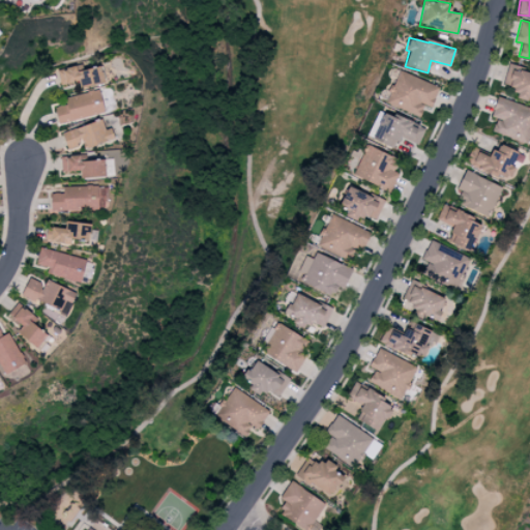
[(57,69),(59,85),(79,81),(80,88),(104,83),(100,66),(77,70),(76,65),(57,69)]
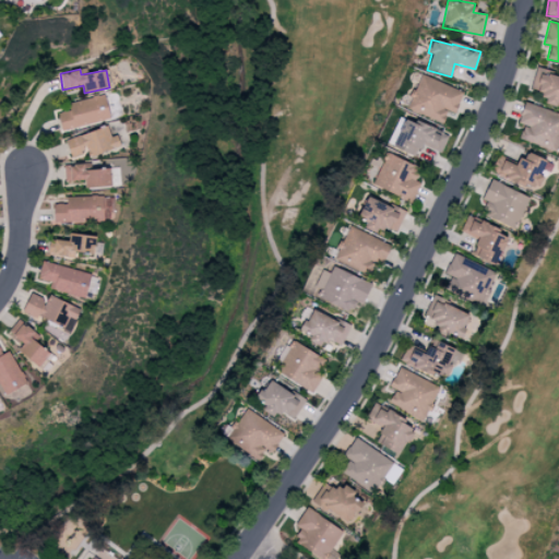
[(558,102),(558,75),(535,70),(530,91),(546,95),(544,103),(557,107),(558,103),(558,102)]
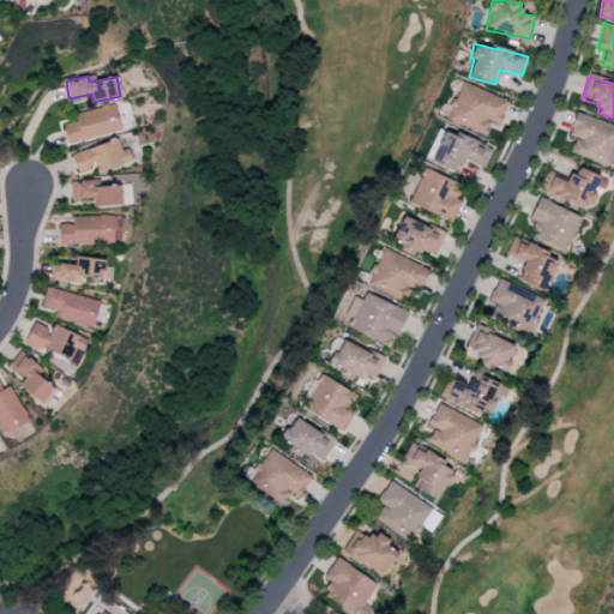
[(509,100),(461,82),(446,120),(487,134),(492,121),(499,125),(509,100)]
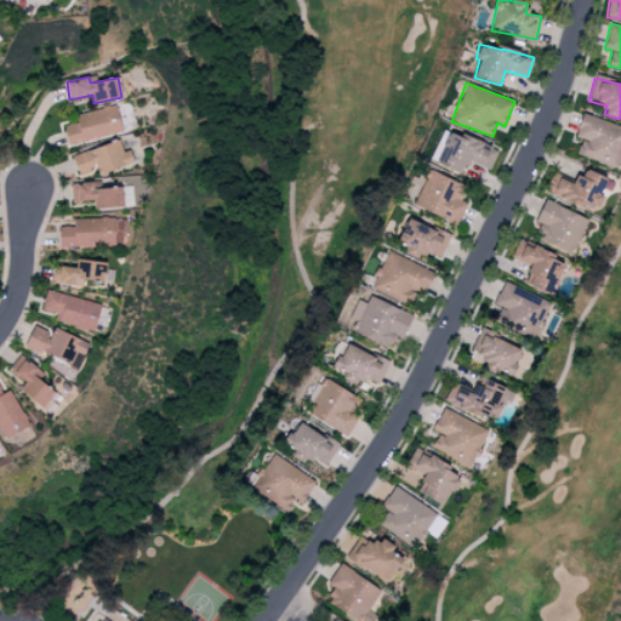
[(121,132),(115,104),(75,114),(77,123),(63,126),(68,144),(121,132)]
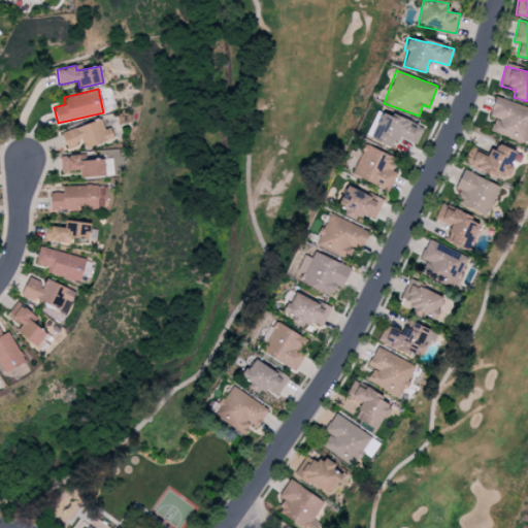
[(490,132),(526,143),(527,137),(527,106),(495,96),(489,117),(494,118),(490,132)]
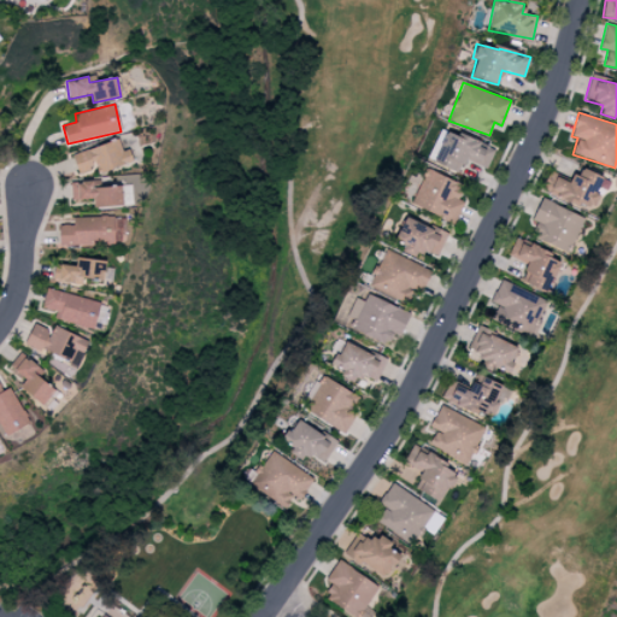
[(486,169),(494,148),(485,144),(483,145),(441,127),(428,159),(459,172),(465,159),(486,169)]
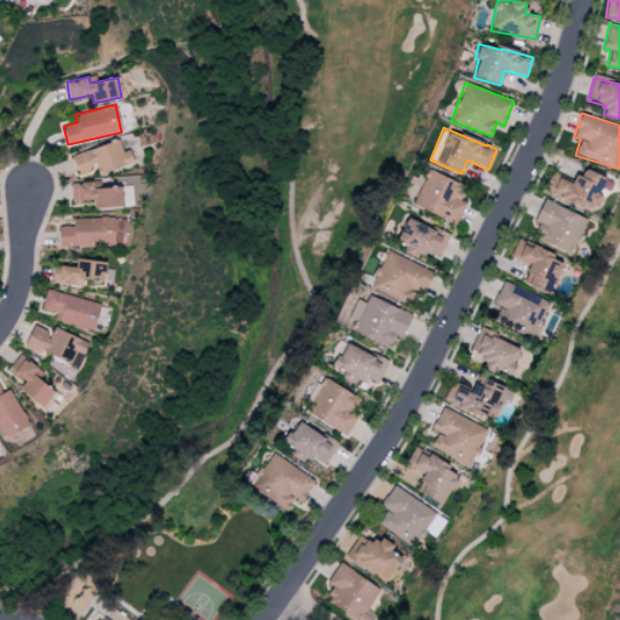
[(98,174),(133,162),(130,149),(122,151),(119,139),(72,155),(78,173),(96,167),(98,174)]
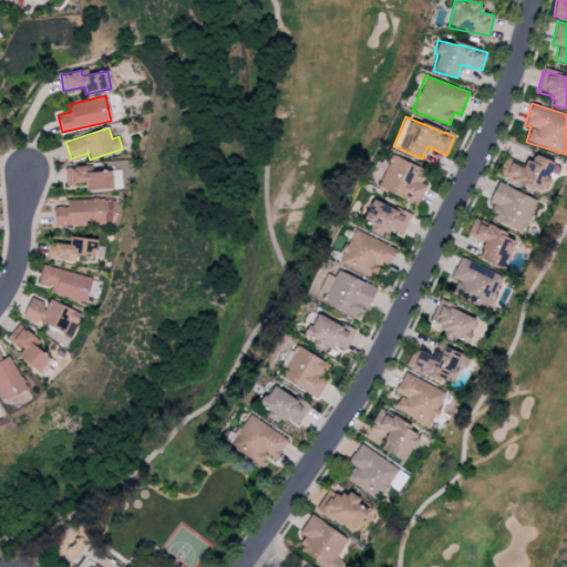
[(555,164),(532,153),(525,167),(507,160),(500,176),(531,189),(532,186),(543,192),(555,164)]
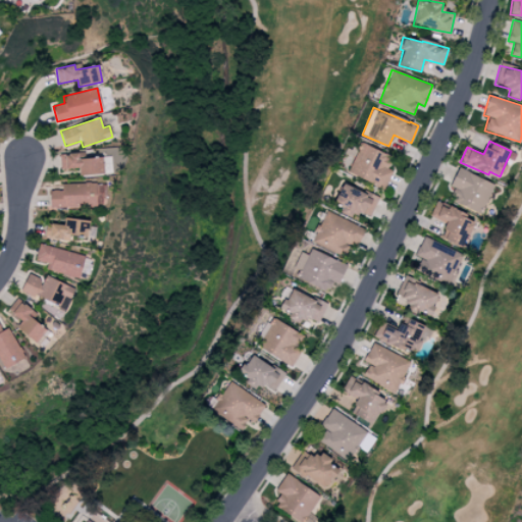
[(393,171),(385,168),(390,156),(359,143),(347,174),(385,189),(393,171)]
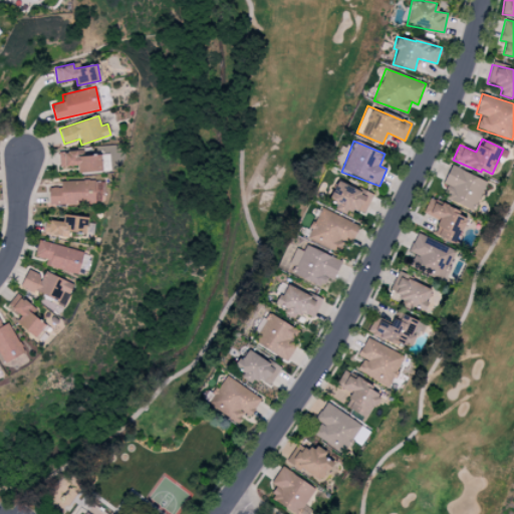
[(77,156),(76,152),(59,152),(59,167),(77,166),(77,173),(101,172),(100,155),(77,156)]
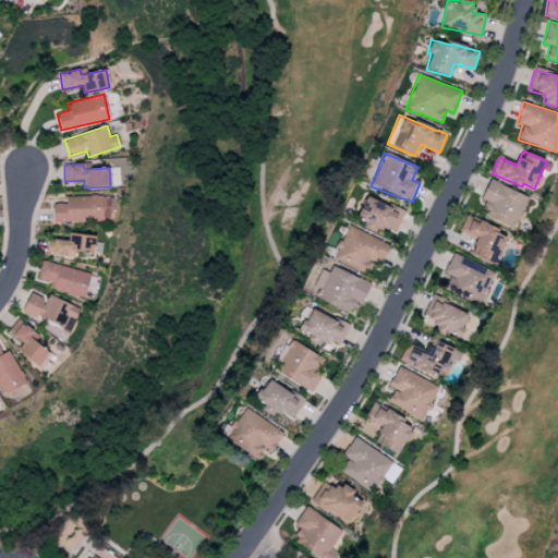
[(513,229),(529,196),(489,179),(481,198),(489,203),(484,216),(513,229)]
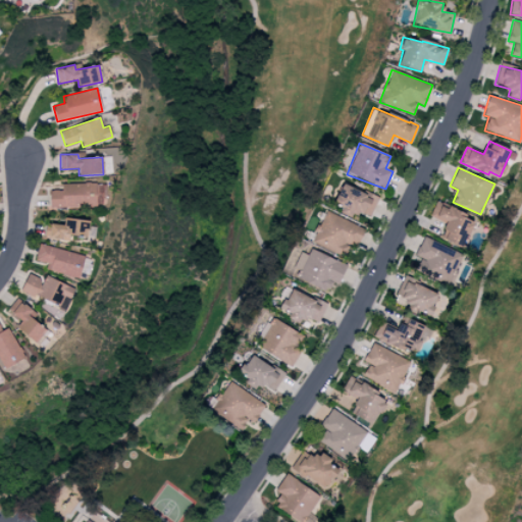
[(369,217),(378,200),(343,183),(332,204),(341,208),(340,212),(353,218),(357,210),(369,217)]
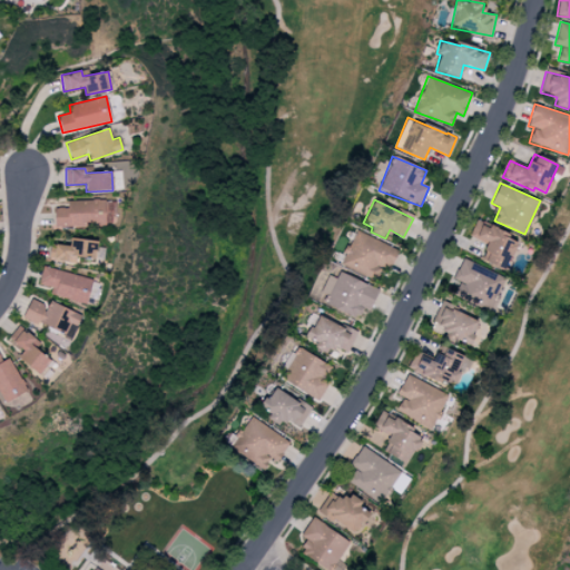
[(518,242),(507,238),(509,233),(475,219),(469,236),(488,244),(481,259),(507,269),(518,242)]
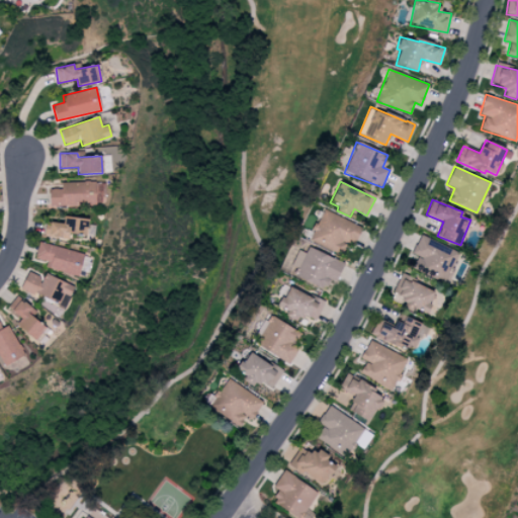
[(361,228),(324,209),(309,241),(340,255),(346,242),(353,245),(361,228)]
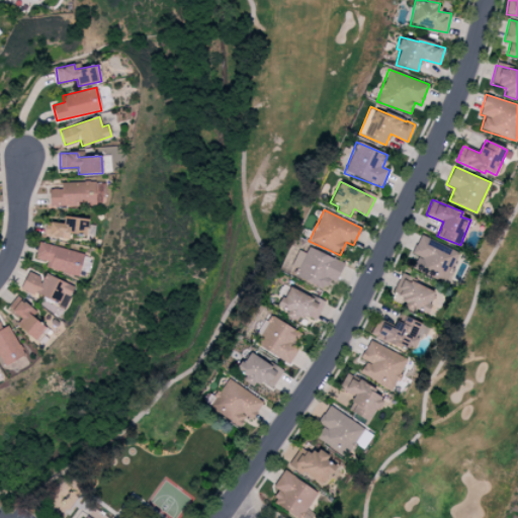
[(88,219),(64,217),(63,224),(46,222),(45,237),(69,239),(69,233),(86,235),(88,219)]
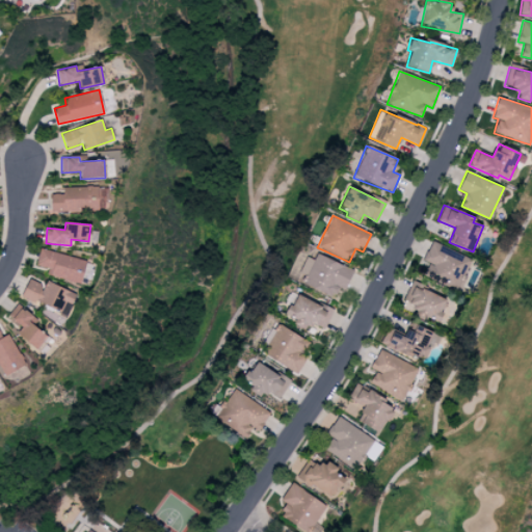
[(424,277),(458,291),(471,258),(430,242),(421,265),(427,267),(424,277)]
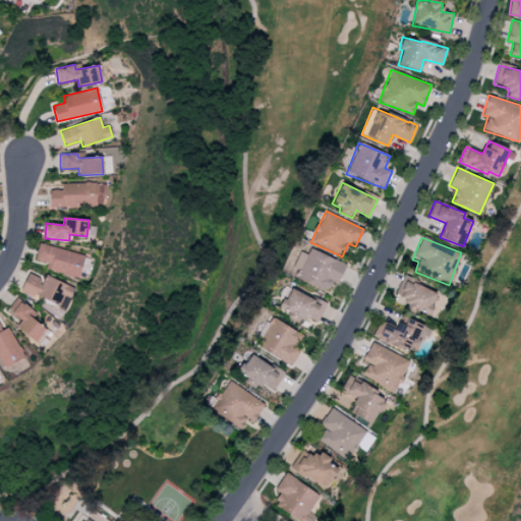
[(46,269),(78,278),(84,255),(40,243),(36,259),(47,263),(46,269)]
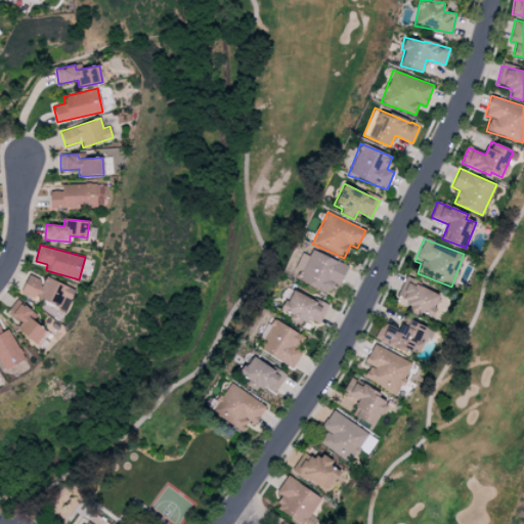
[(22,291),(66,310),(75,289),(45,276),(43,281),(29,275),(22,291)]
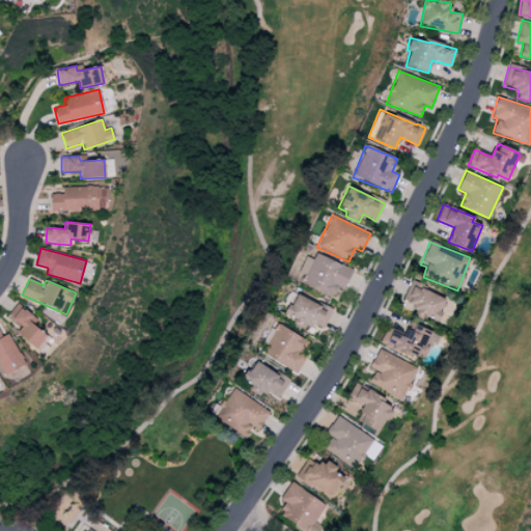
[(447,299),(411,281),(399,307),(424,318),(426,316),(437,320),(447,299)]
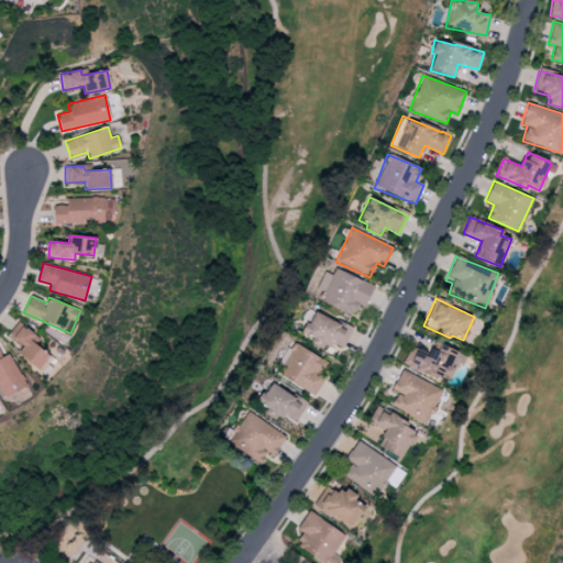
[(352,328),(312,311),(302,334),(311,339),(310,343),(324,350),(328,342),(343,349),(352,328)]
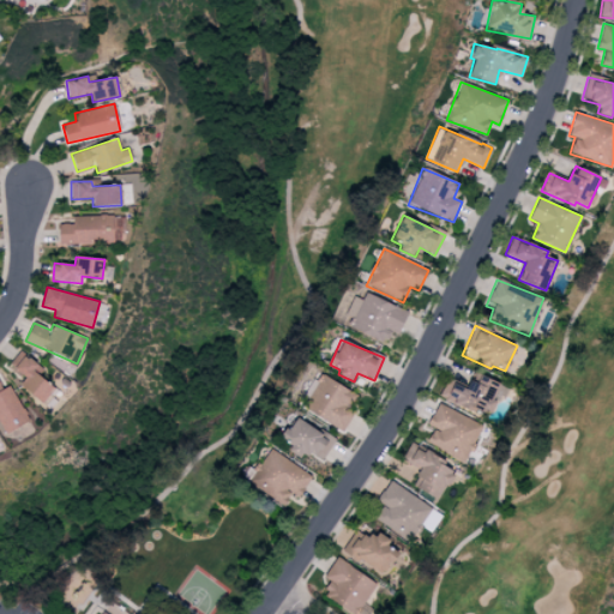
[(25,378),(19,386),(43,403),(55,387),(34,372),(38,365),(19,350),(8,365),(25,378)]
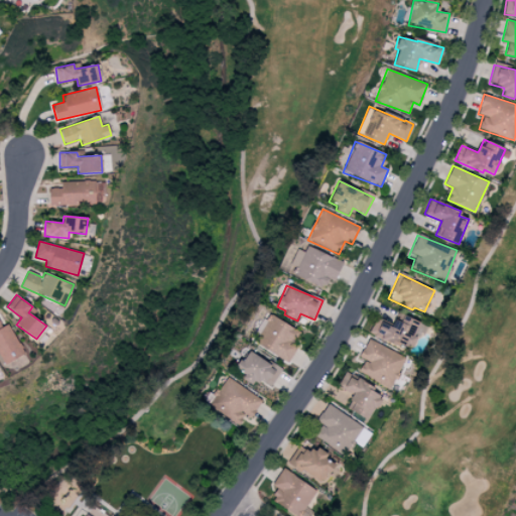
[(421,323),(398,312),(393,325),(376,316),(369,334),(408,351),(421,323)]
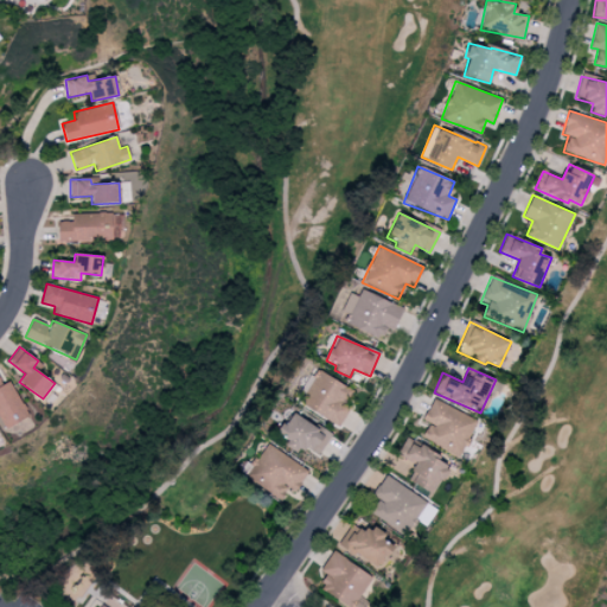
[(300,404),(338,427),(350,406),(345,403),(353,390),(319,371),(300,404)]
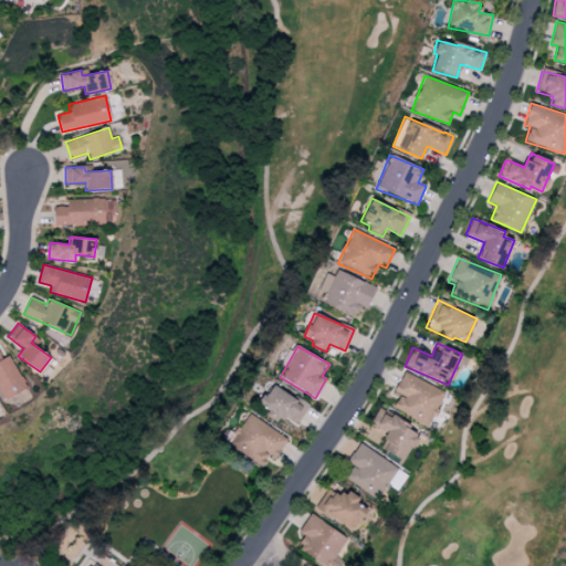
[(27,389),(10,355),(2,358),(0,354),(0,396),(2,400),(27,389)]
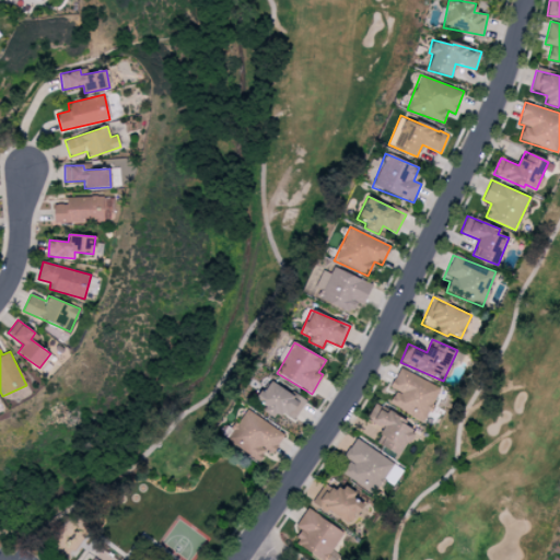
[(388,404),(424,420),(440,387),(398,368),(389,387),(395,389),(388,404)]
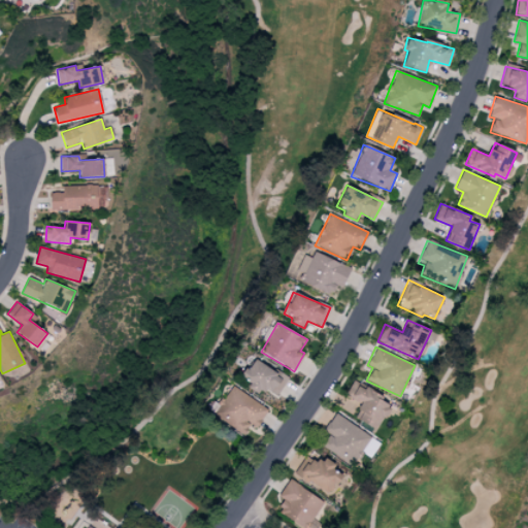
[(276,396),(288,380),(254,358),(241,377),(250,383),(246,387),(258,394),(262,388),(276,396)]
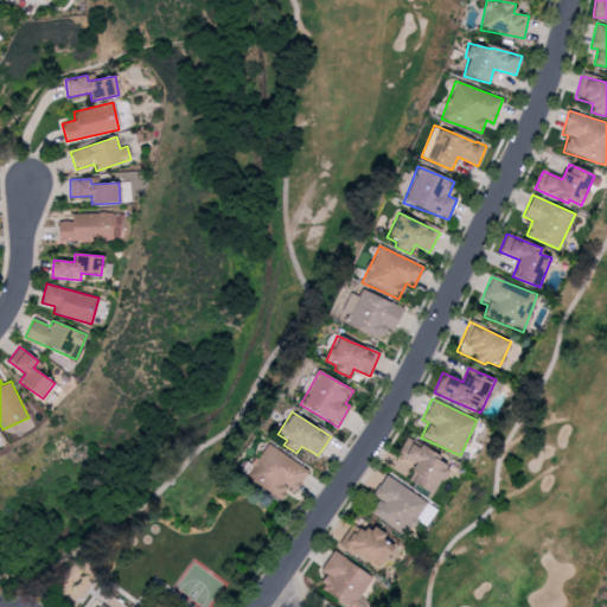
[(432,493),(439,479),(441,480),(452,459),(406,438),(397,454),(415,464),(407,481),(432,493)]
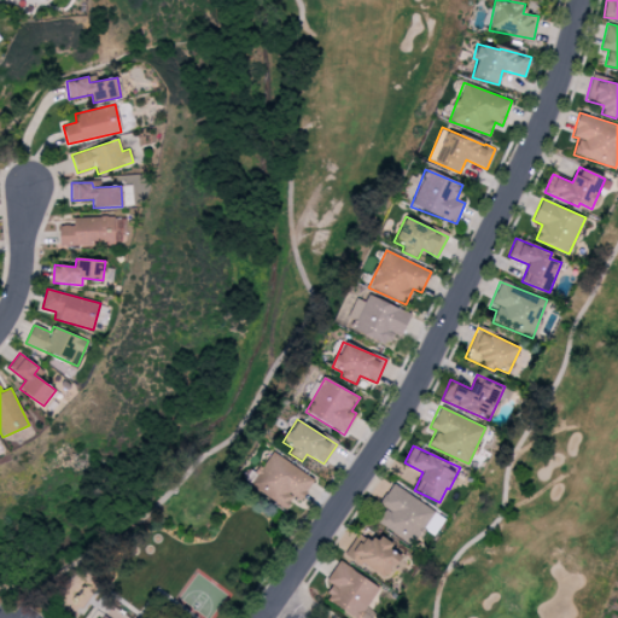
[(312,476),(269,453),(249,489),(291,512),(312,476)]
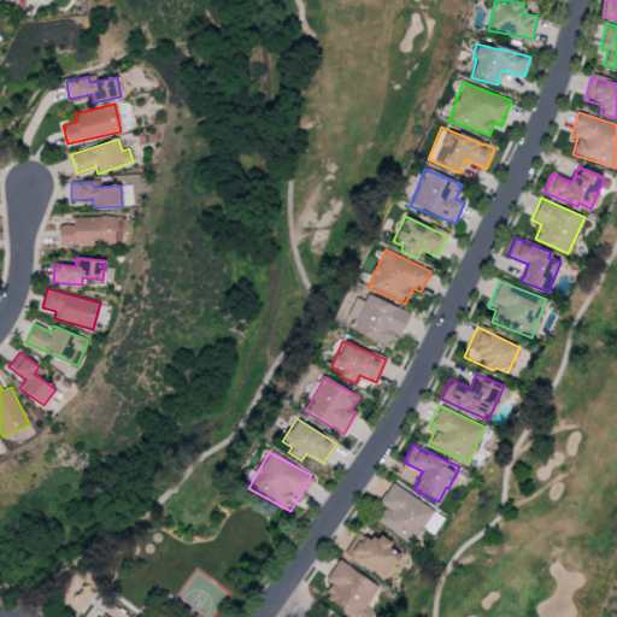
[(378,503),(383,506),(375,521),(411,544),(433,510),(391,483),(378,503)]
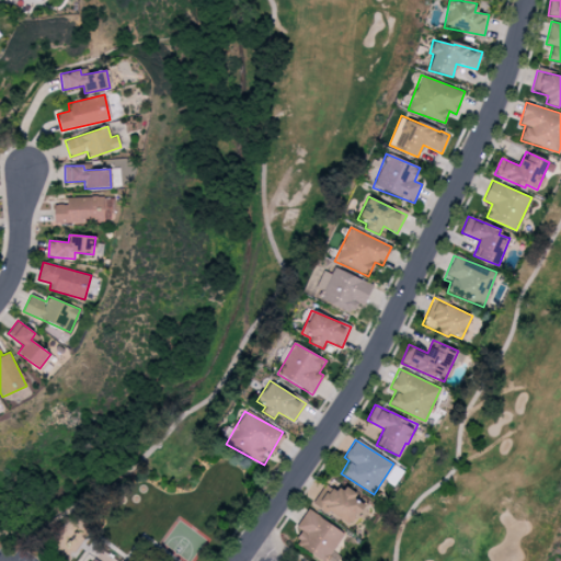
[(313,503),(350,526),(365,502),(344,488),(343,489),(329,479),(313,503)]
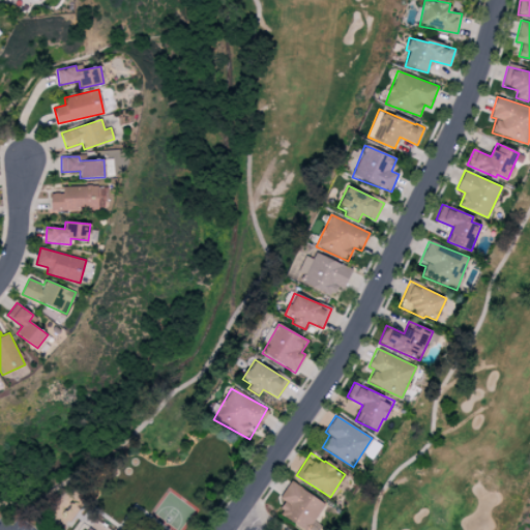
[(308,529),(325,503),(290,481),(280,498),(286,502),(278,513),(303,529),(308,529)]
